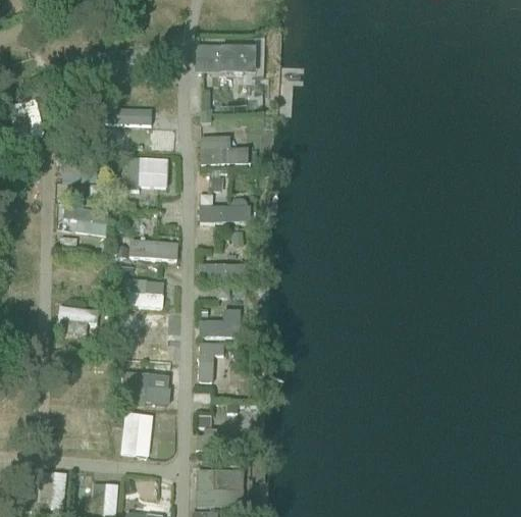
[(193,71),(256,73),(257,35),(194,34),(193,71)]
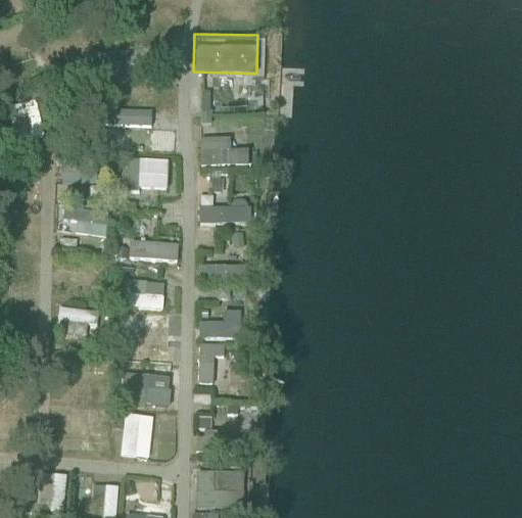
[(13,102),(16,138),(31,136),(31,145),(45,144),(40,100),(13,102)]
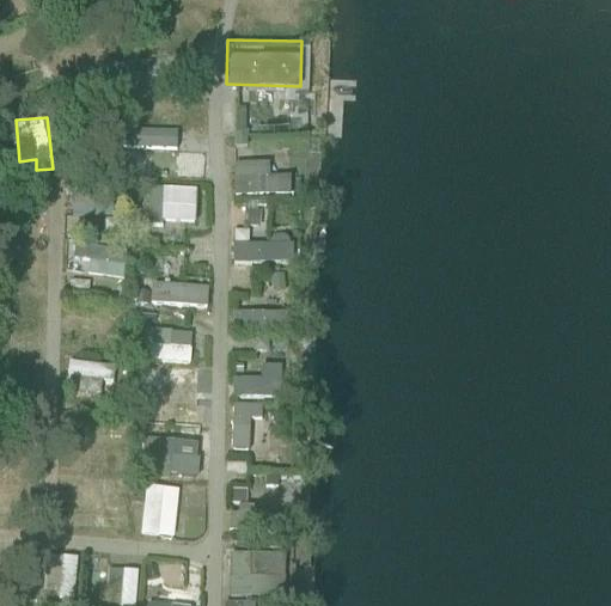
[(233,159),(234,193),(291,193),(289,173),(269,173),(269,159),(233,159)]
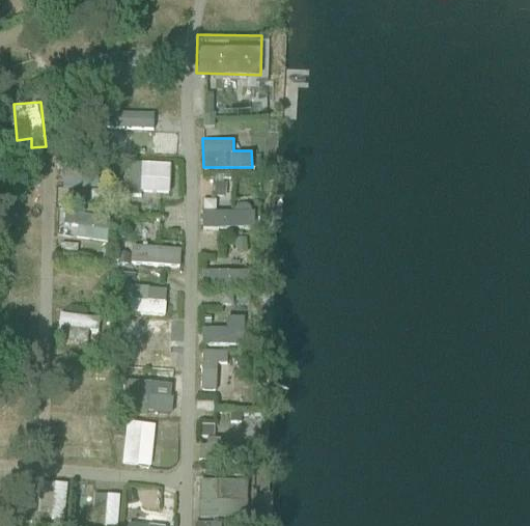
[(127,160),(126,190),(170,191),(171,161),(127,160)]
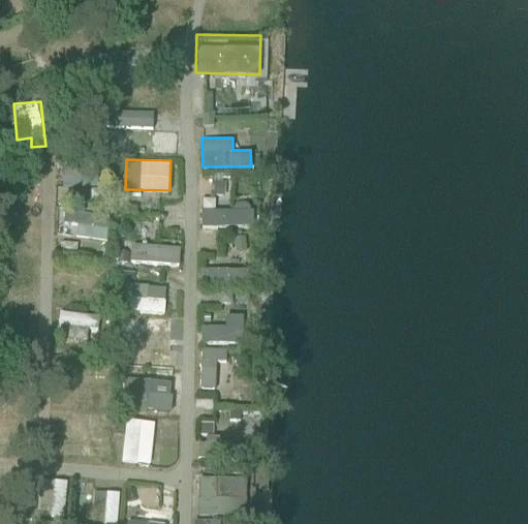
[(203,206),(203,225),(255,227),(255,207),(203,206)]
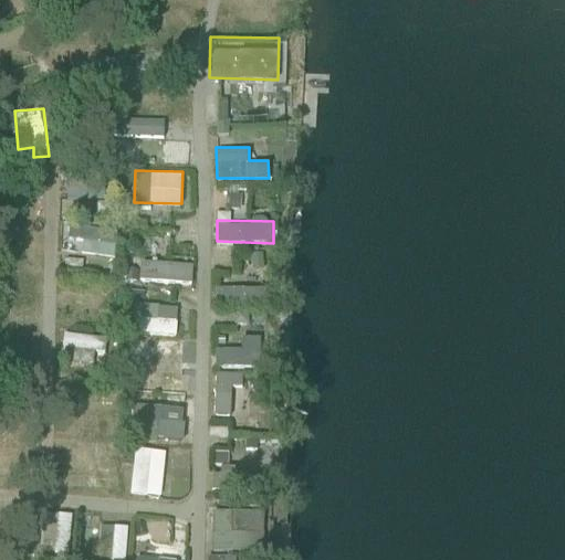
[(69,235),(83,238),(81,250),(113,255),(117,231),(71,223),(69,235)]
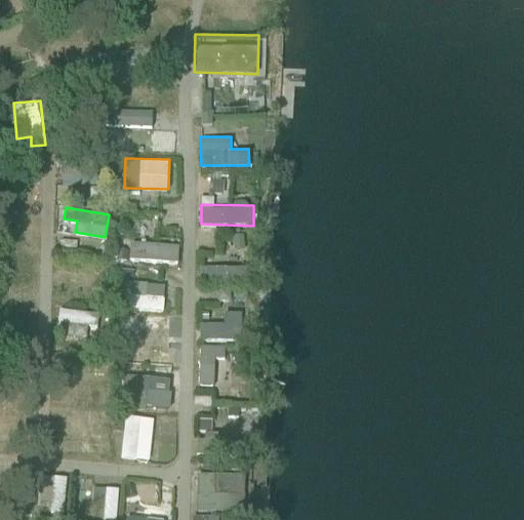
[(124,241),(123,260),(178,261),(178,242),(124,241)]
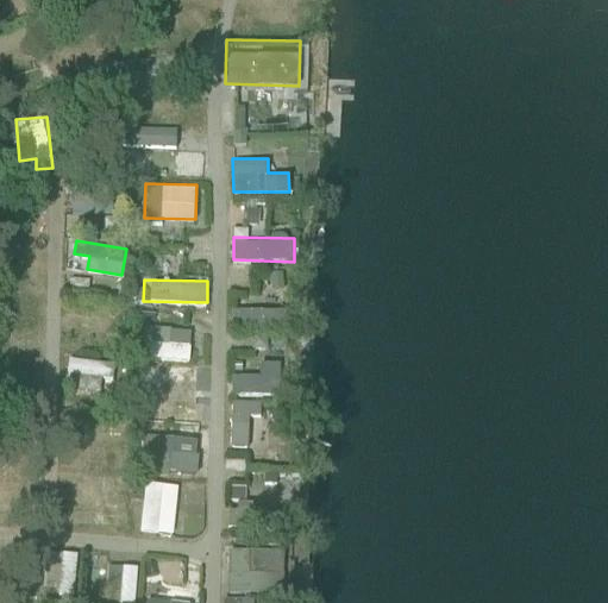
[(231,307),(231,325),(280,326),(280,308),(231,307)]
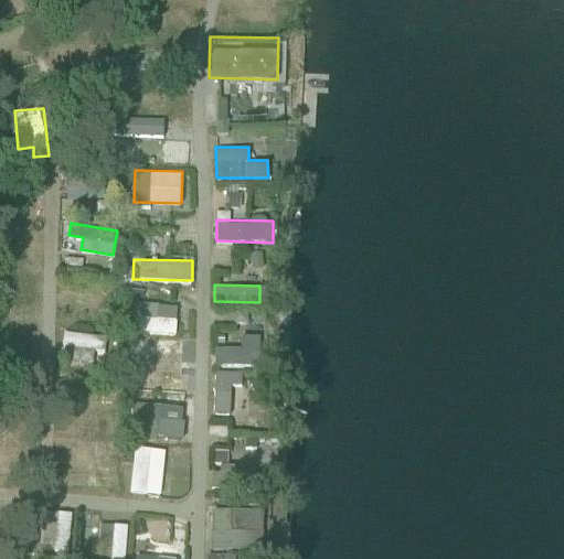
[(177,331),(177,302),(136,301),(135,330),(177,331)]
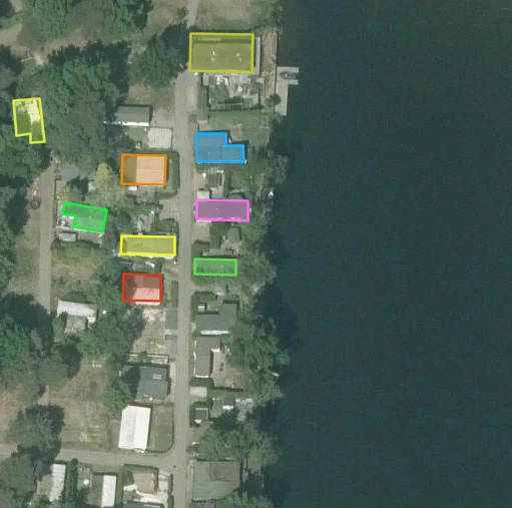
[(59,300),(57,312),(94,317),(96,306),(59,300)]
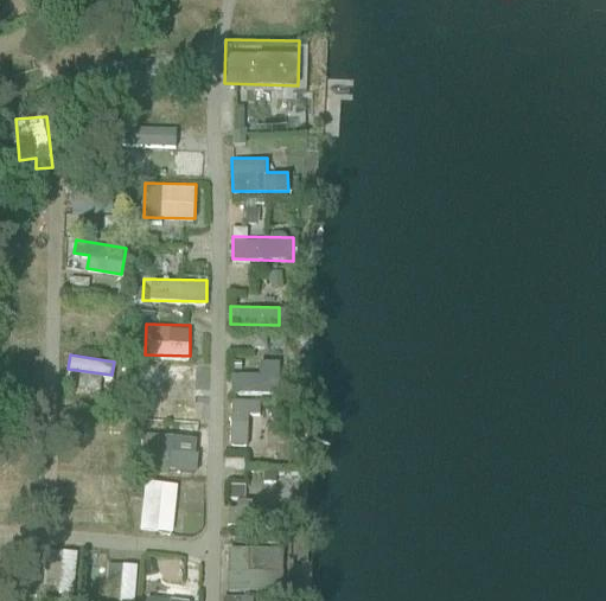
[(257,359),(256,373),(230,372),(230,391),(282,394),(284,360),(257,359)]
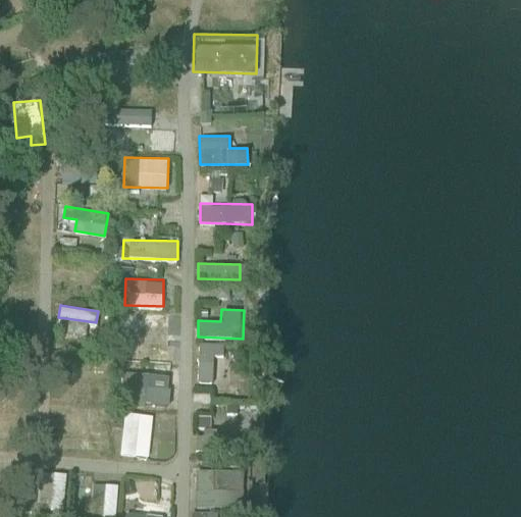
[(213,355),(222,355),(223,344),(198,343),(197,380),(212,381),(213,355)]
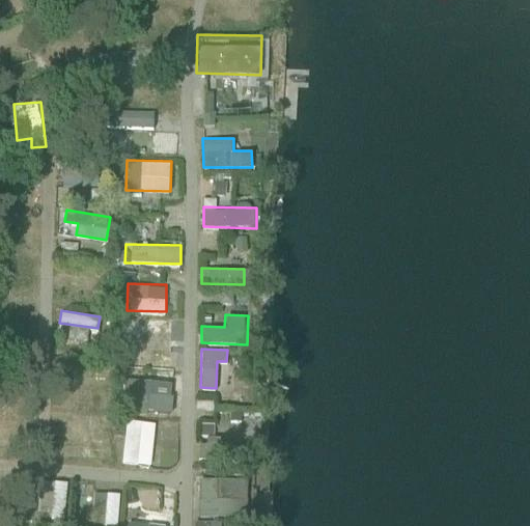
[(126,409),(172,410),(173,380),(127,379),(126,409)]
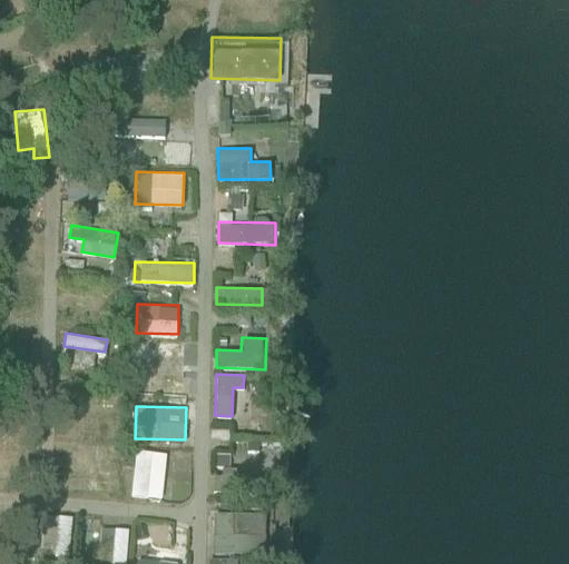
[(136,448),(130,494),(162,498),(168,453),(136,448)]
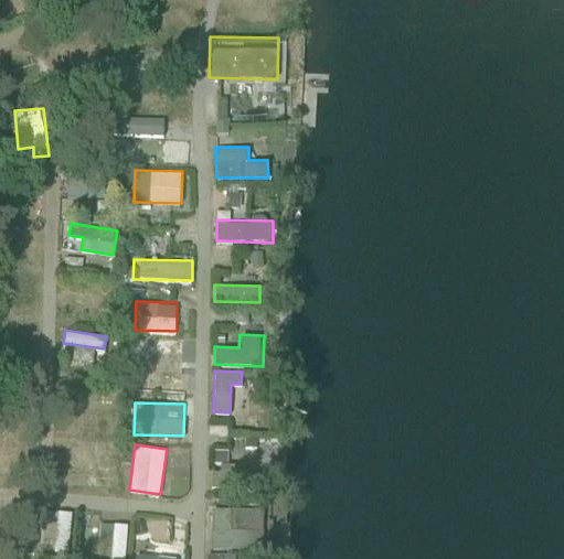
[(213,471),(212,490),(258,491),(259,473),(213,471)]
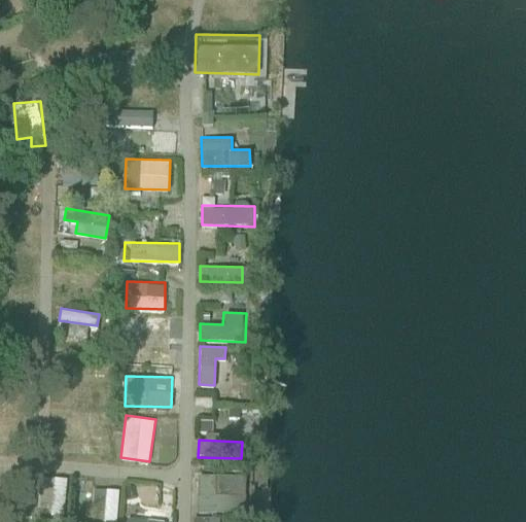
[(235,494),(216,494),(217,475),(197,475),(197,511),(234,512),(235,494)]
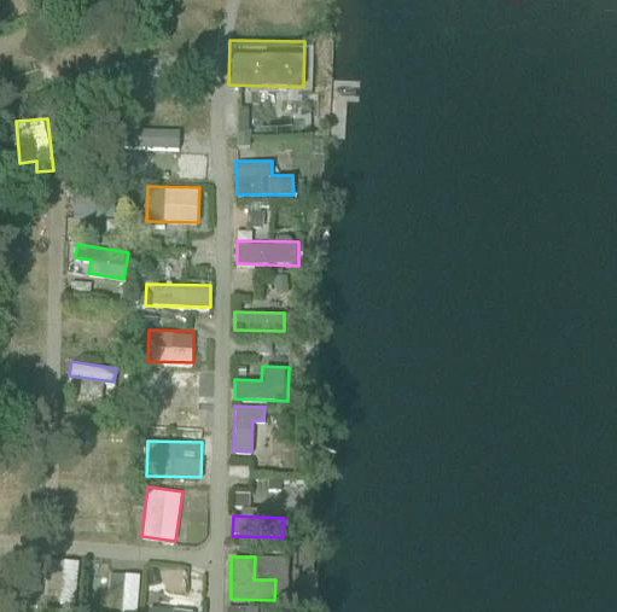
[(47,558),(46,598),(76,599),(79,559),(47,558)]
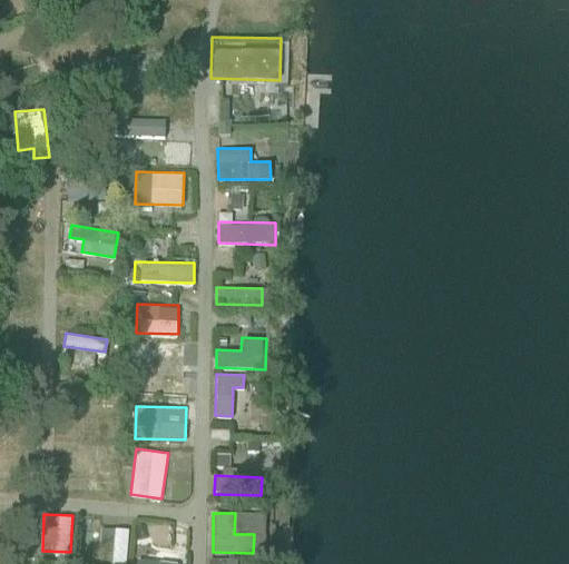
[(137,540),(166,541),(166,522),(138,521),(137,540)]
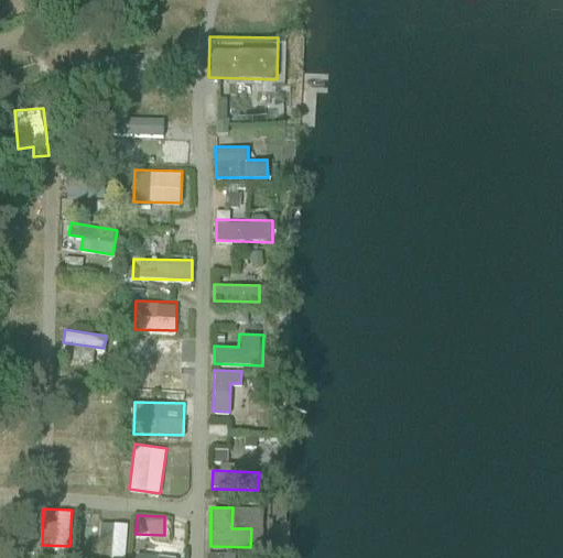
[(99,522),(98,549),(112,549),(111,557),(126,557),(127,522),(99,522)]
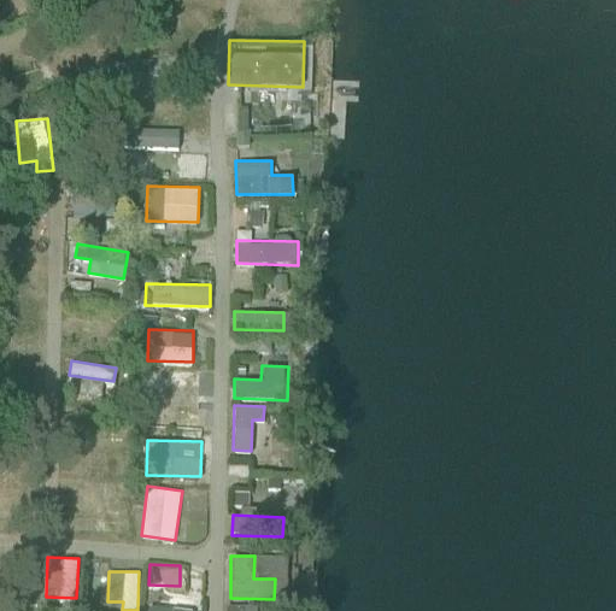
[(147,600),(147,610),(200,610),(200,601),(147,600)]
